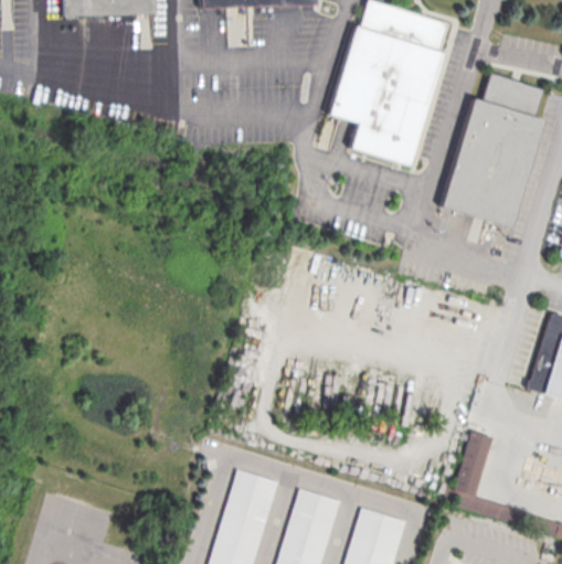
[(62,0),(63,16),(156,13),(155,0),(62,0)]
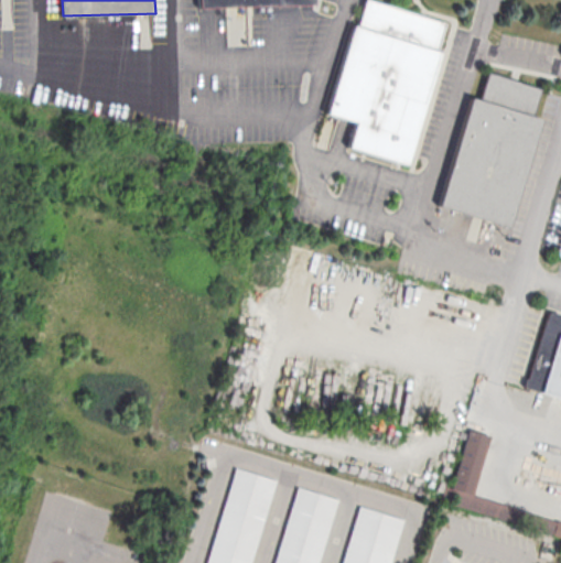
[(366,0),(370,0),(446,22),(438,50),(444,52),(409,166),(351,148),(357,122),(327,115),(355,25),(359,26),(366,0)]
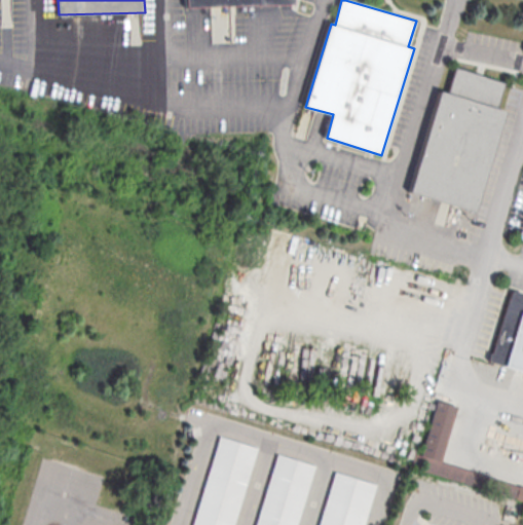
[(441,90),(410,192),(476,213),(507,111),(498,109),(507,83),(457,68),(449,94),(441,90)]
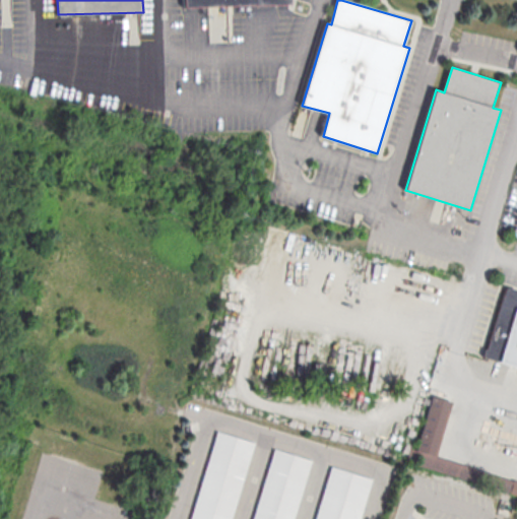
[(485,357),(516,366),(516,289),(508,287),(485,357)]
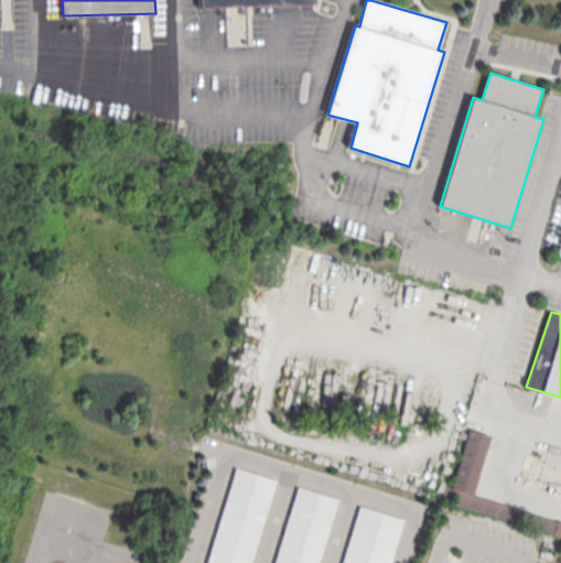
[(560,520),(476,498),(493,435),(471,430),(451,507),(560,534),(560,520)]
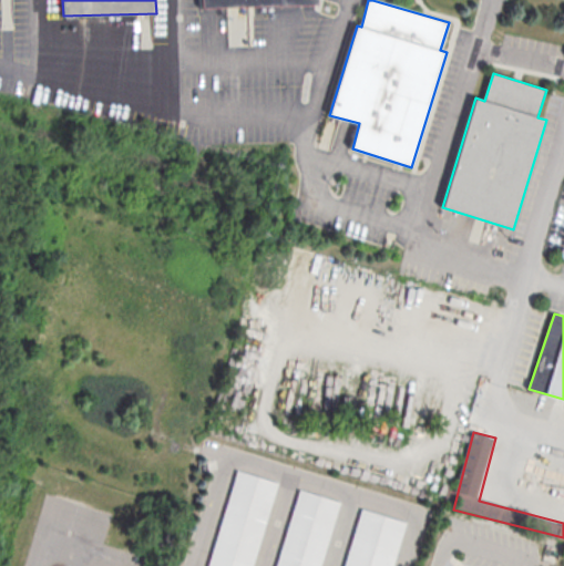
[(208,565),(237,471),(279,484),(253,565),(208,565)]
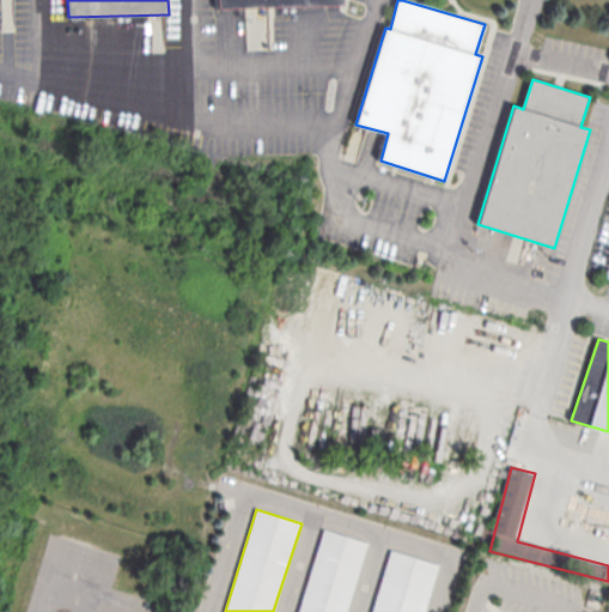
[(298,611),(324,529),(370,544),(348,611),(298,611)]
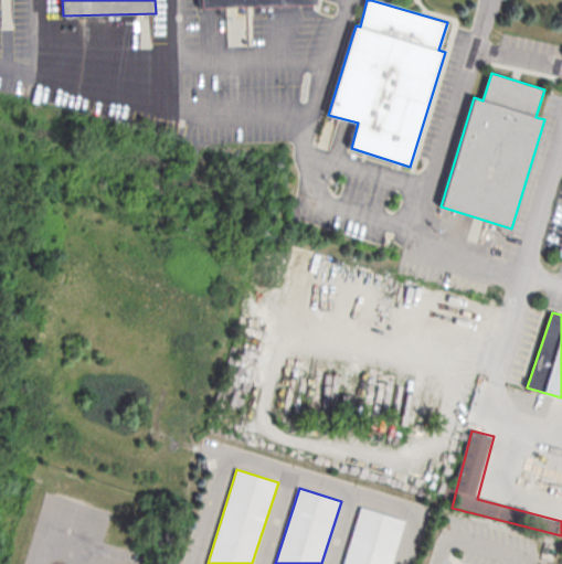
[(343,563),(361,507),(406,521),(392,563),(343,563)]
